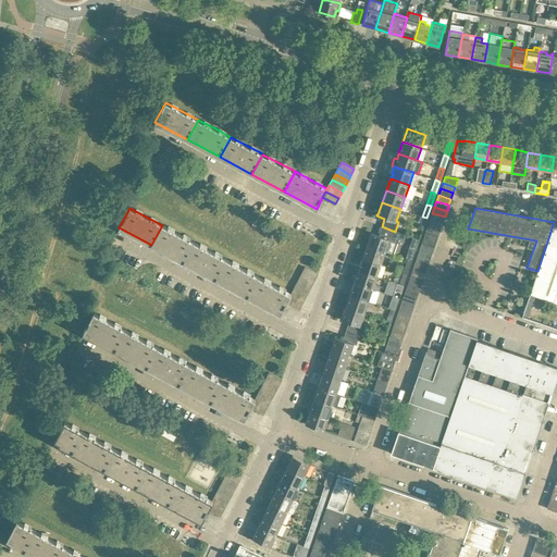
[(430,219),(443,223),(445,217),(432,213),(430,219)]
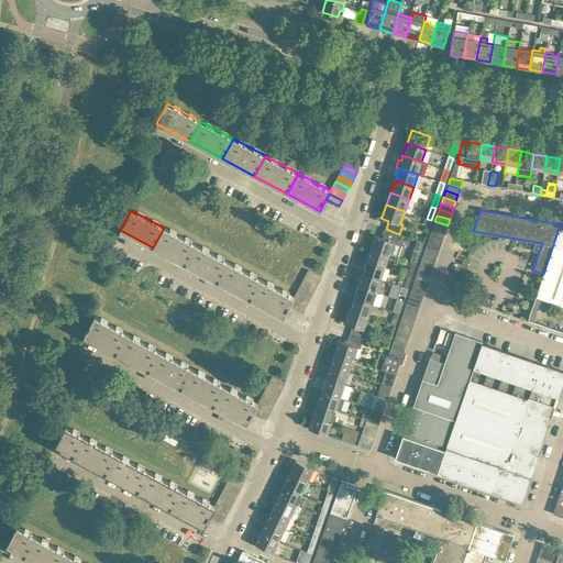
[(434,221),(432,228),(445,232),(448,225),(434,221)]
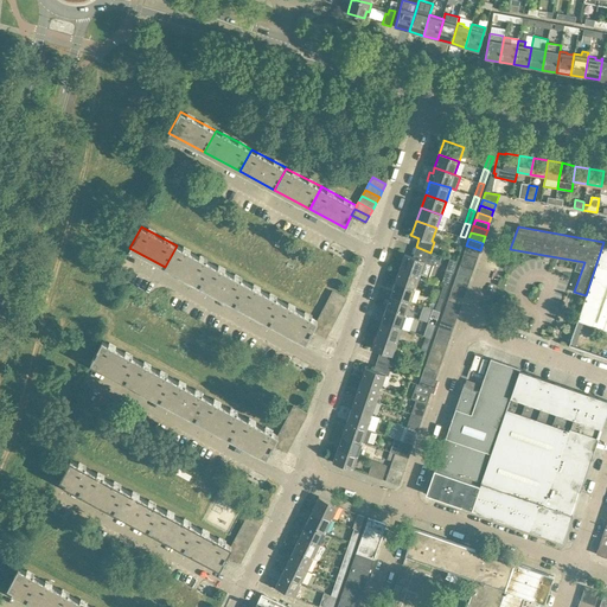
[(606,330),(606,242),(605,242),(577,321),(606,330)]
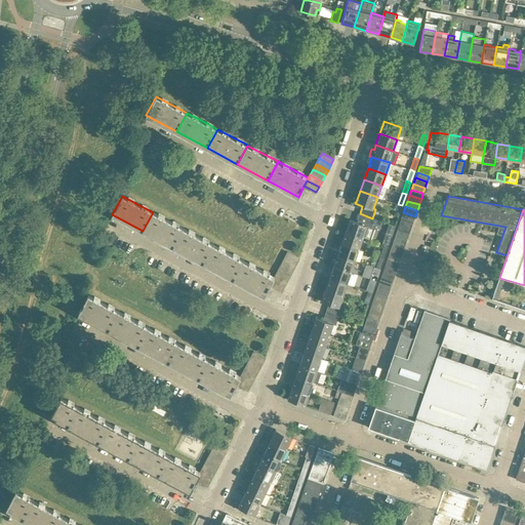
[(173,247),(184,229),(153,212),(143,231),(173,247)]
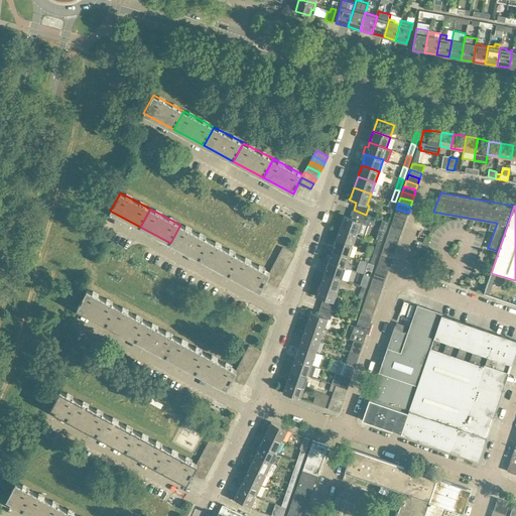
[(394,215),(406,219),(408,213),(396,209),(394,215)]
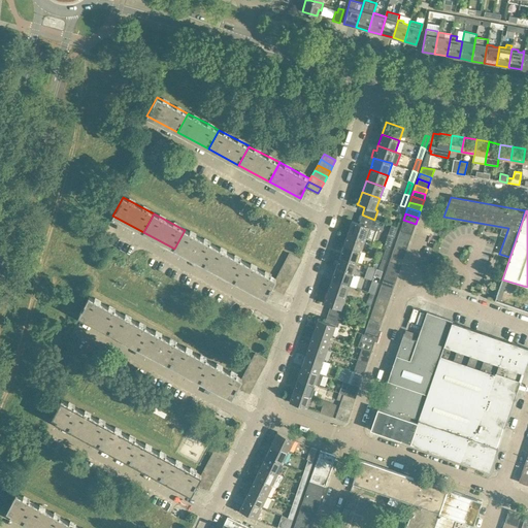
[(352,221),(348,233),(365,238),(373,241),(380,221),(374,220),(362,215),(359,223),(352,221)]
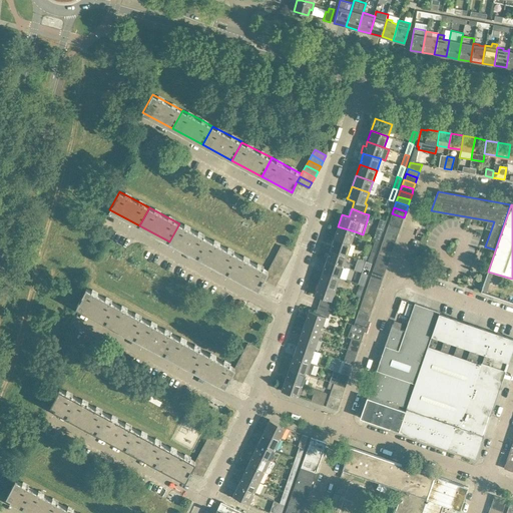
[(392,213),(390,220),(401,224),(404,217),(392,213)]
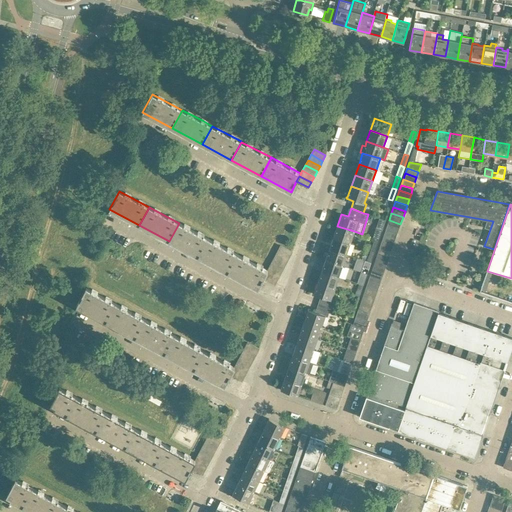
[(198,257),(208,238),(179,223),(169,241),(198,257)]
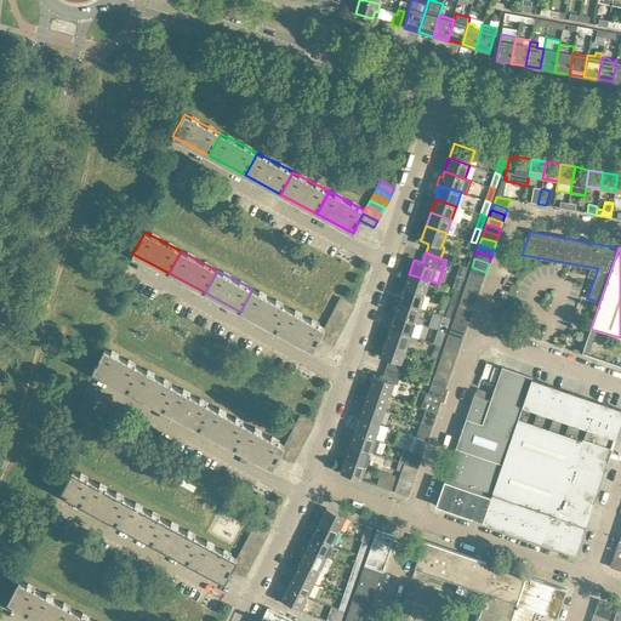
[(467,278),(482,283),(484,277),(469,272),(467,278)]
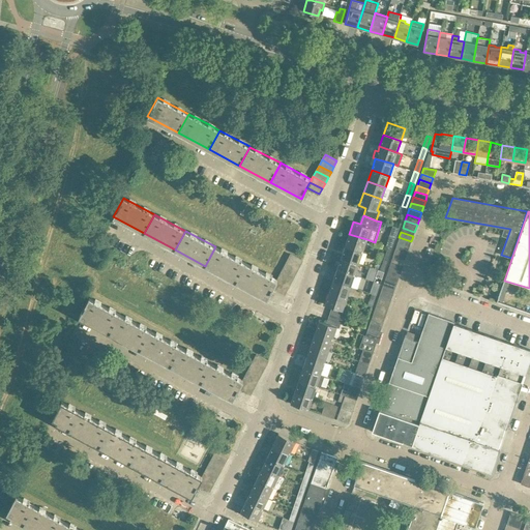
[(362,252),(366,239),(349,234),(345,245),(362,252)]
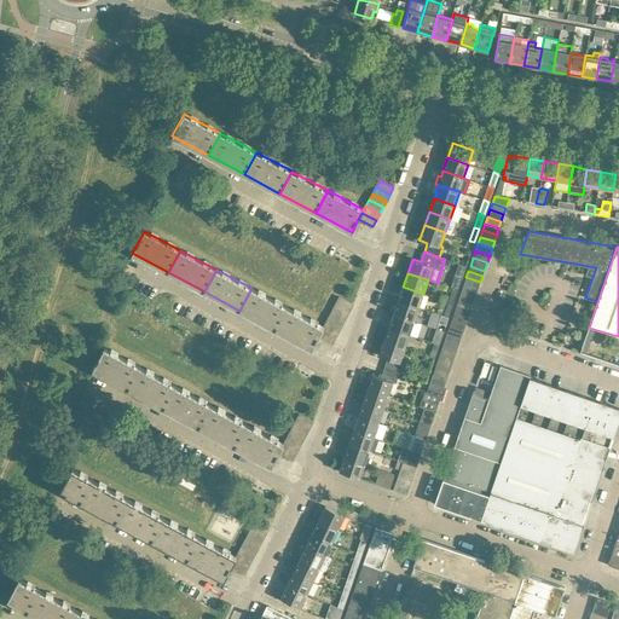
[(453,275),(450,287),(452,288),(457,290),(462,277),(453,275)]
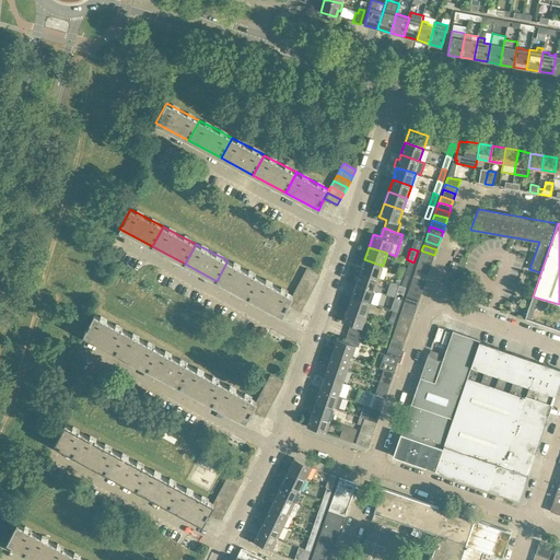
[(421,251),(419,258),(432,263),(434,255),(421,251)]
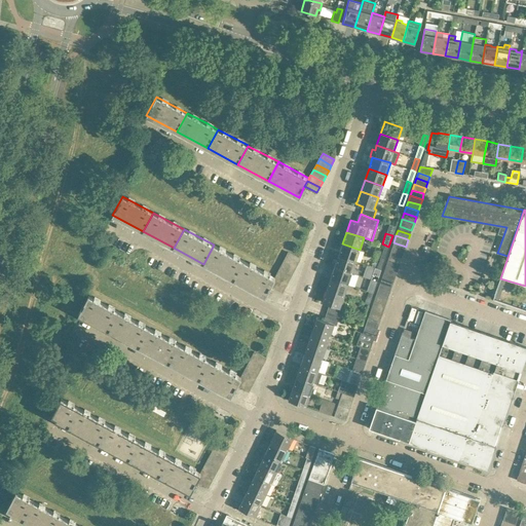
[(393,242),(391,249),(404,253),(406,247),(393,242)]
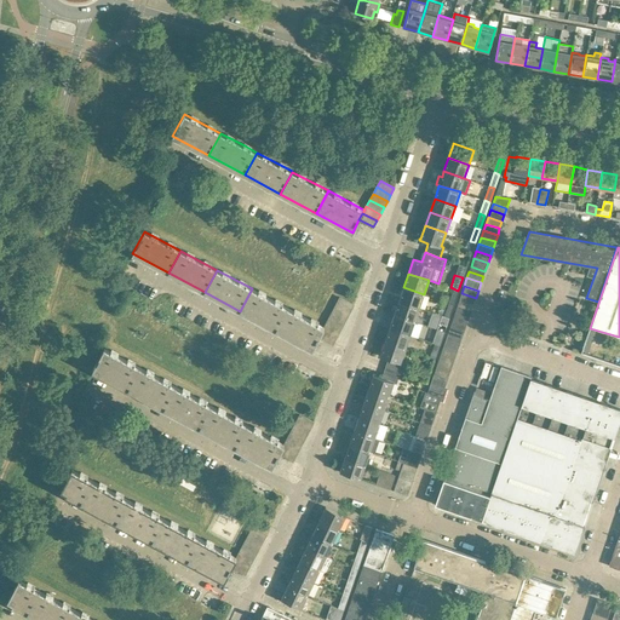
[(403,287),(399,300),(419,308),(424,294),(403,287)]
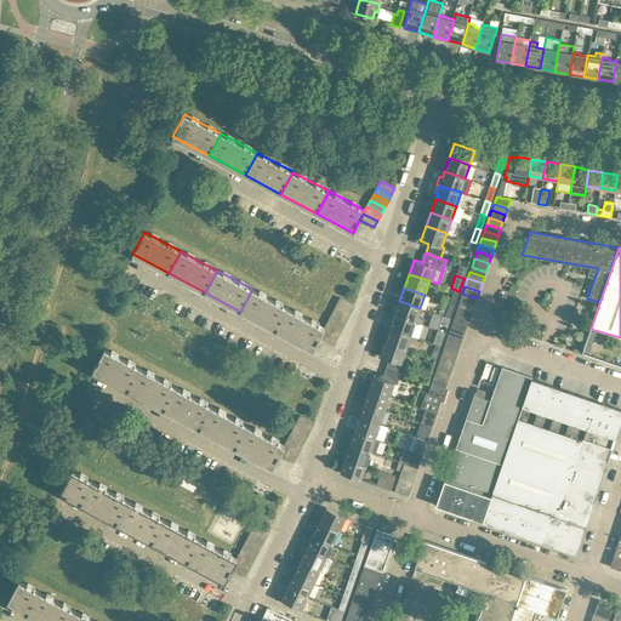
[(289,308),(252,289),(240,312),(277,331),(289,308)]
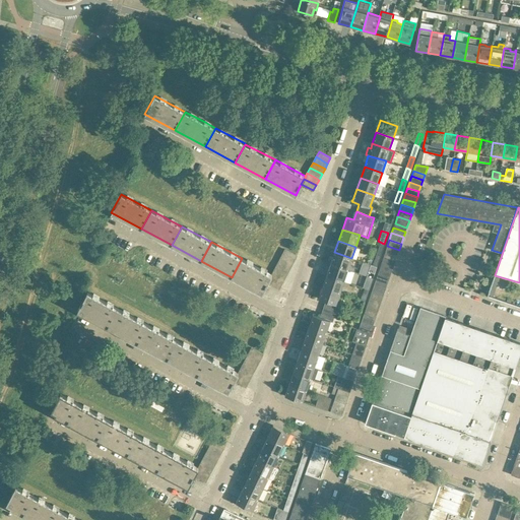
[(380,242),(376,253),(380,255),(384,244),(380,242)]
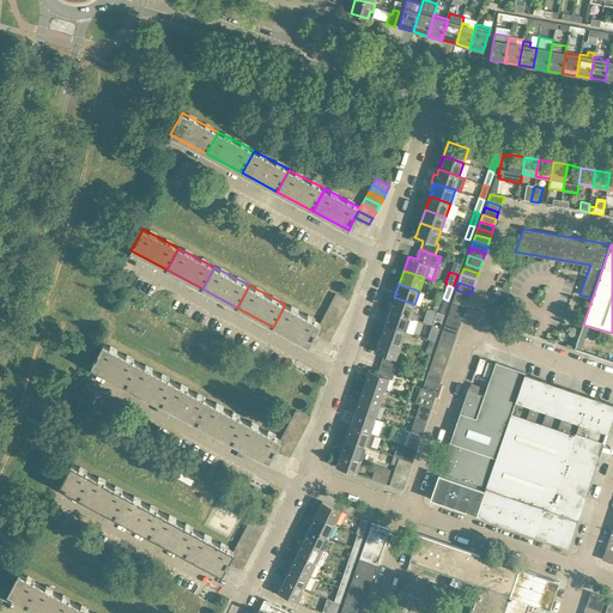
[(454,296),(468,301),(471,295),(456,290),(454,296)]
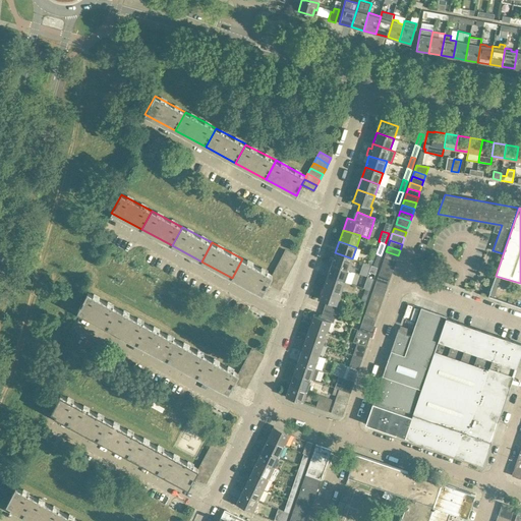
[(294,262),(297,256),(285,249),(282,255),(294,262)]
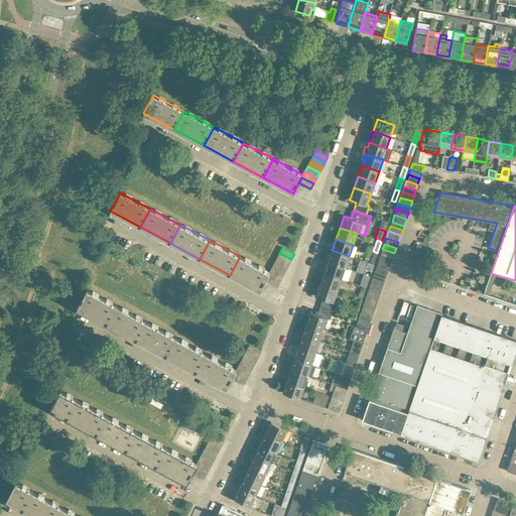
[(382,249),(380,255),(392,259),(394,253),(382,249)]
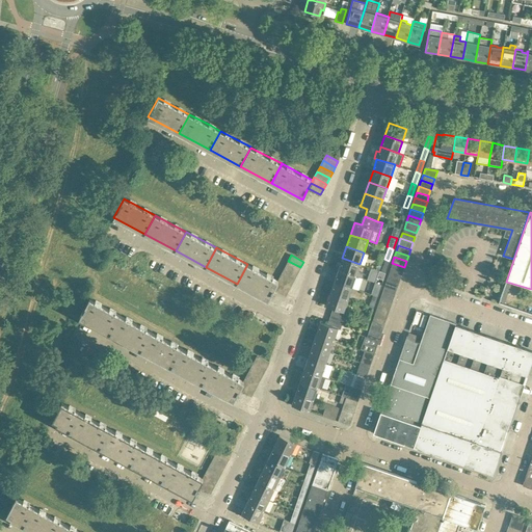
[(342,258),(338,269),(355,275),(358,276),(358,275),(362,276),(364,273),(357,271),(360,264),(342,258)]
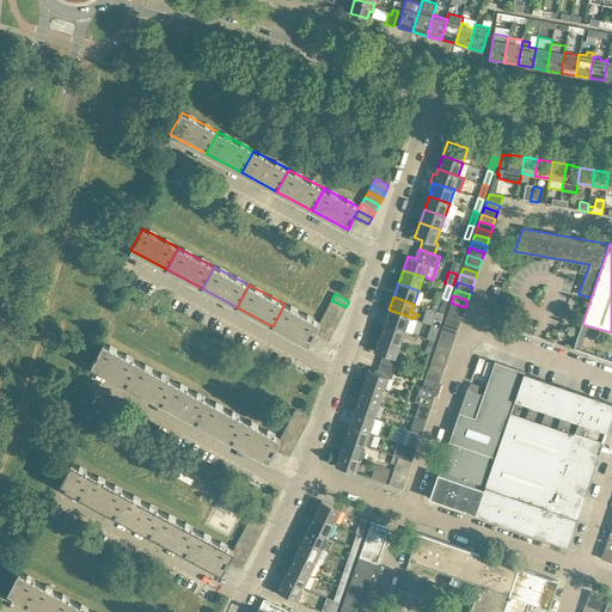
[(442,298),(438,312),(444,313),(447,300),(442,298)]
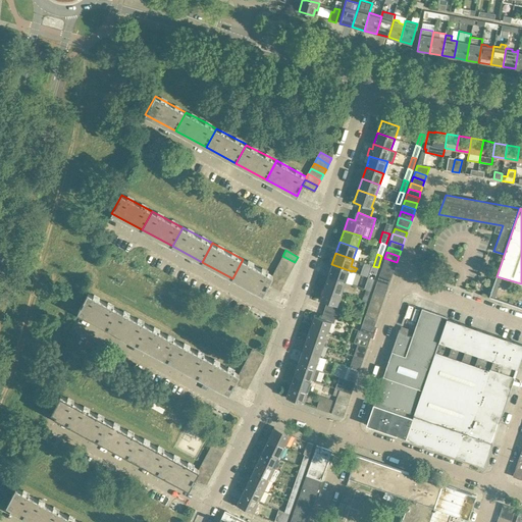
[(292,268),(295,262),(282,256),(279,261),(292,268)]
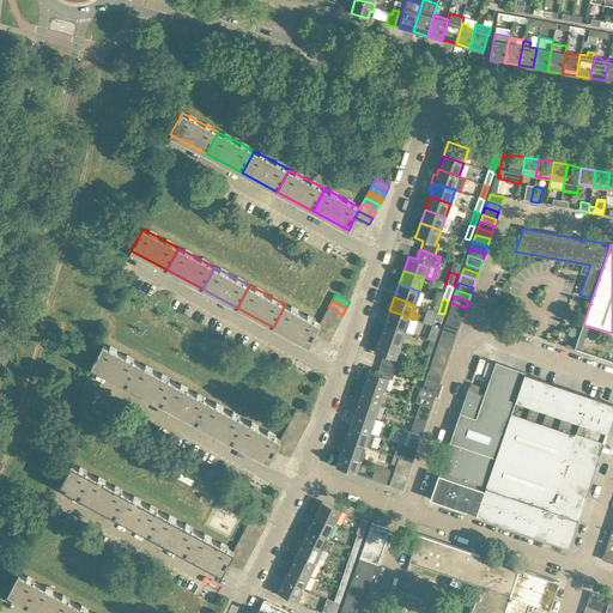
[(451,303),(449,311),(462,316),(466,308),(451,303)]
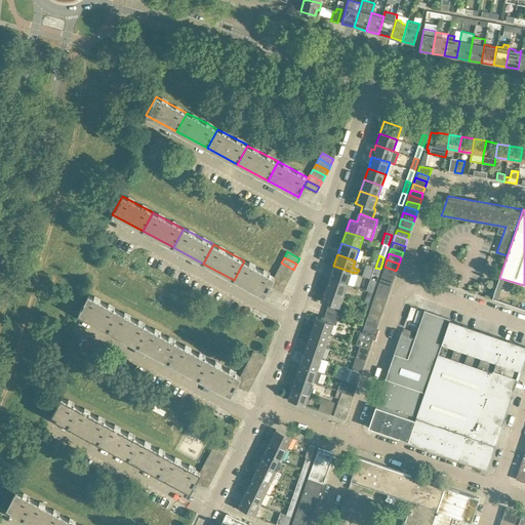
[(274,277),(244,260),(234,280),(265,296),(270,285),(273,280),(275,277),(274,277)]
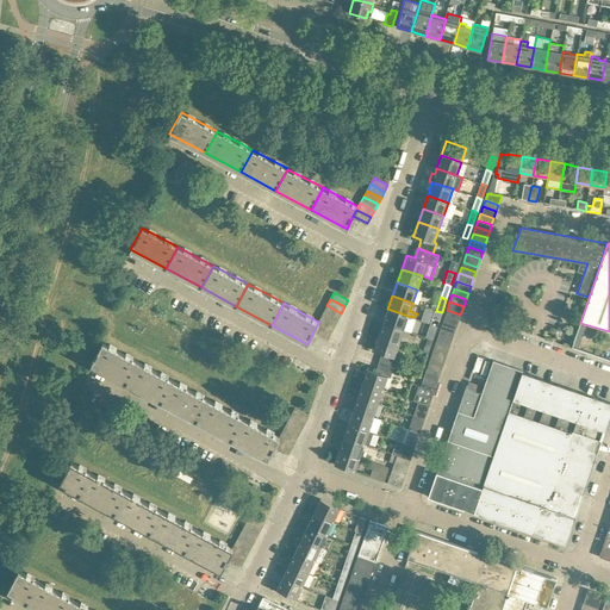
[(341,313),(327,305),(324,312),(338,319),(341,313)]
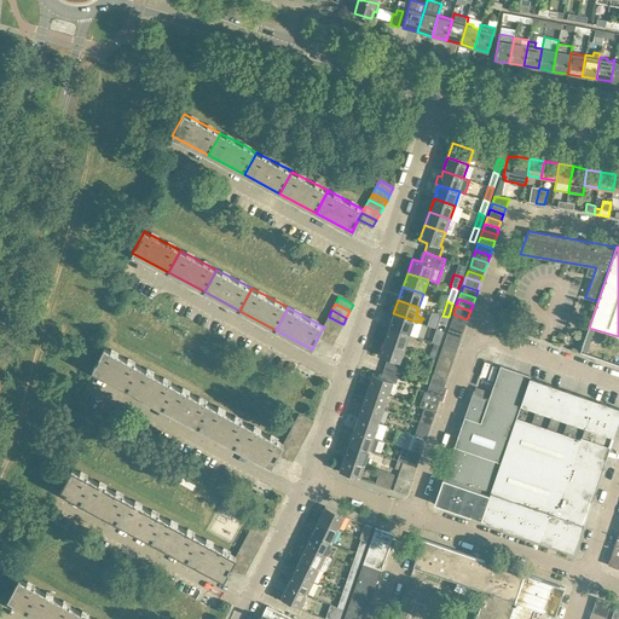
[(393,313),(388,328),(409,335),(414,320),(393,313)]
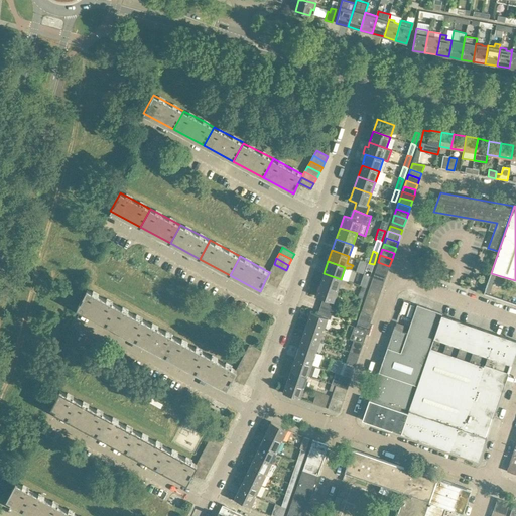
[(368,262),(364,273),(370,275),(374,264),(369,263),(368,262)]
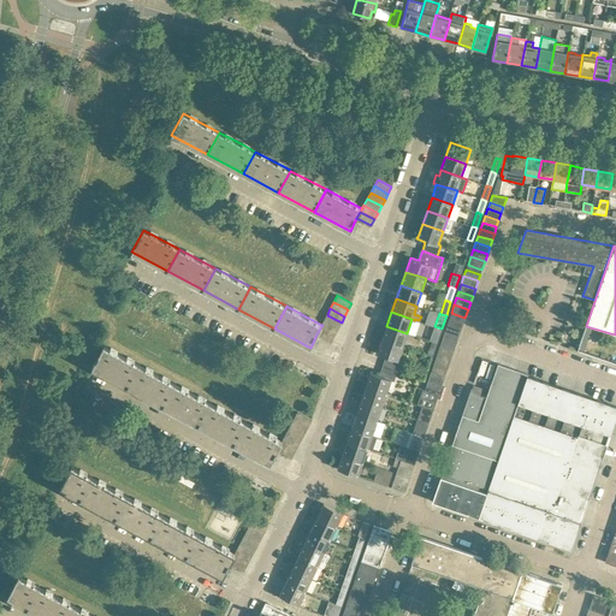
[(462,325),(465,318),(451,313),(449,320),(462,325)]
